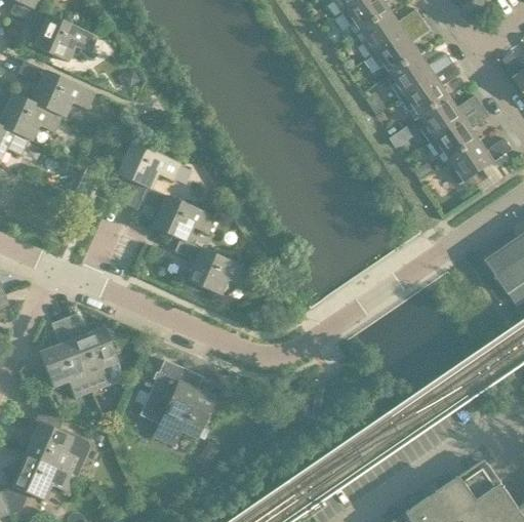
[(33,45),(67,61),(73,45),(91,53),(98,36),(32,6),(32,8),(14,0),(9,11),(41,26),(33,45)]
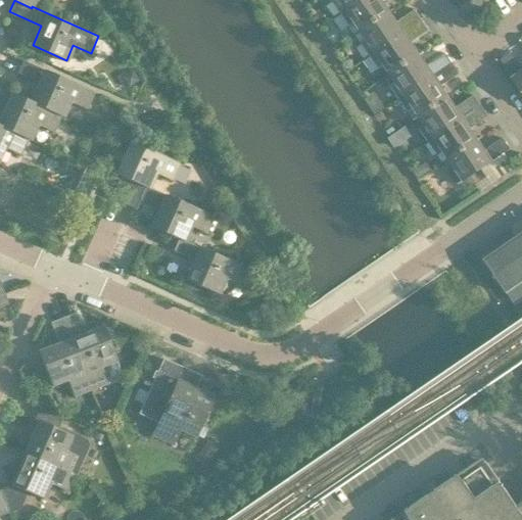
[(32,8),(32,6),(35,0),(56,0),(14,0),(32,8)]
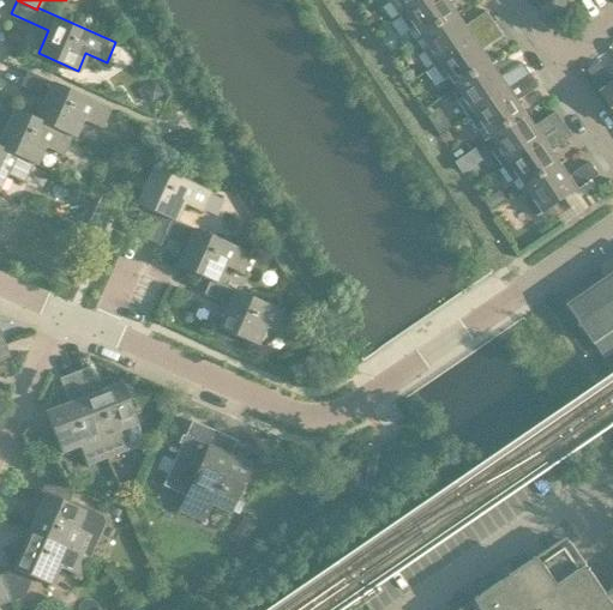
[(391,0),(401,13),(420,0),(391,0)]
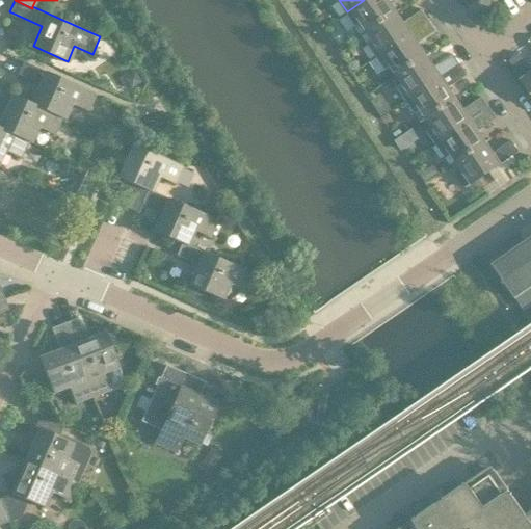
[(362,22),(367,30),(397,9),(391,0),(364,0),(347,11),(356,25),(362,22)]
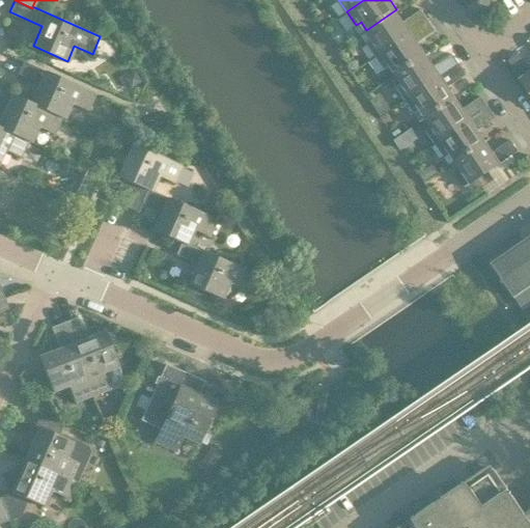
[(367,42),(377,55),(429,19),(422,7),(405,20),(396,9),(366,30),(372,38),(367,42)]
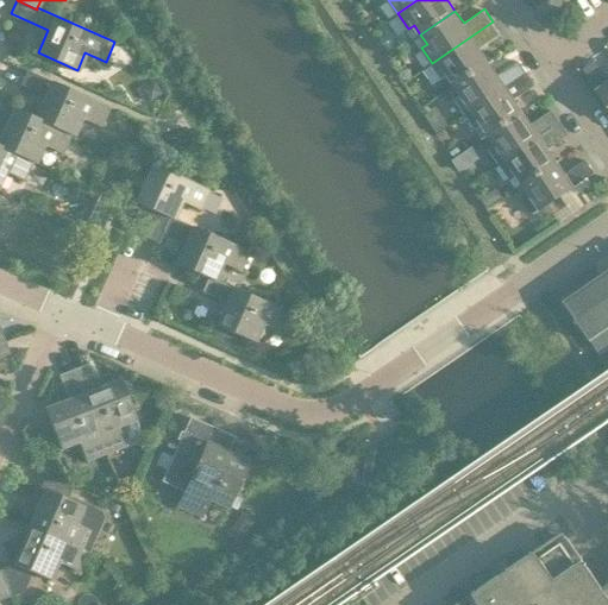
[(447,74),(455,84),(489,61),(481,48),(501,33),(493,21),(432,63),(442,79),(447,74)]
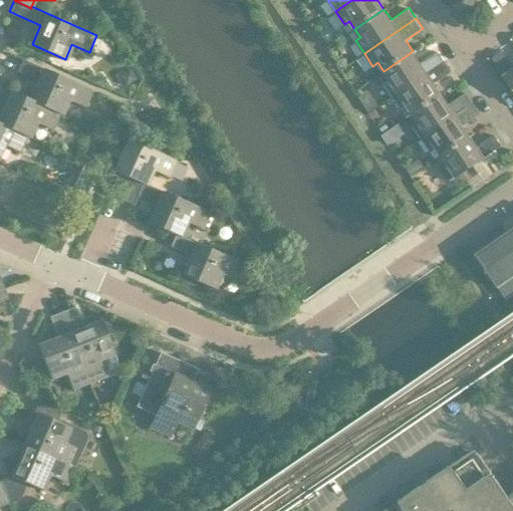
[(512,63),(503,49),(492,57),(512,87),(512,63)]
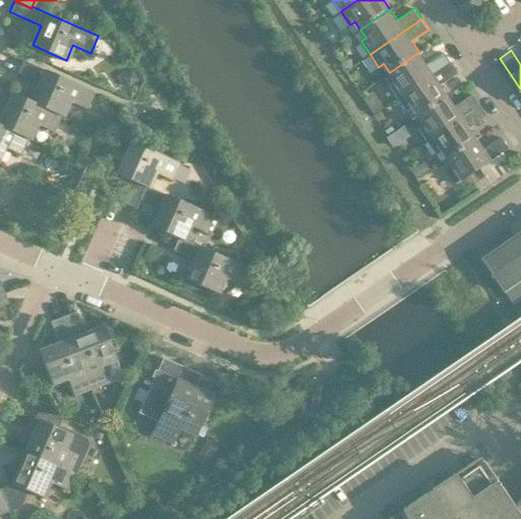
[(391,84),(399,97),(452,61),(445,51),(426,62),(419,52),(389,72),(396,81),(391,84)]
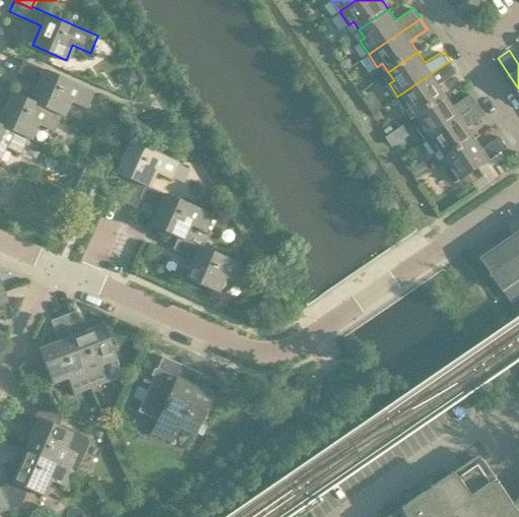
[(39,80),(30,100),(62,114),(62,115),(63,115),(70,100),(87,108),(95,90),(23,59),(17,71),(39,80)]
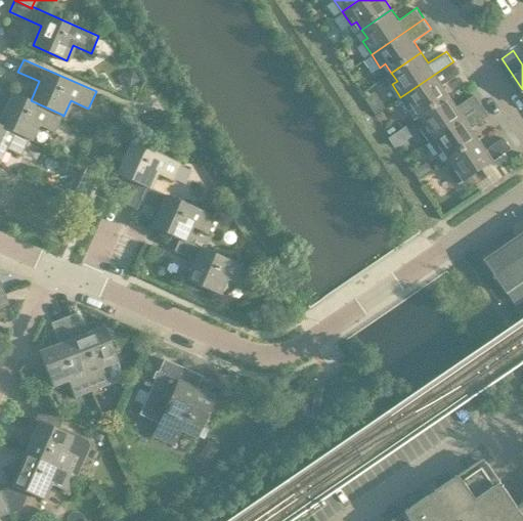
[(416,119),(420,115),(450,94),(442,84),(461,72),(453,61),(400,97),(416,119)]
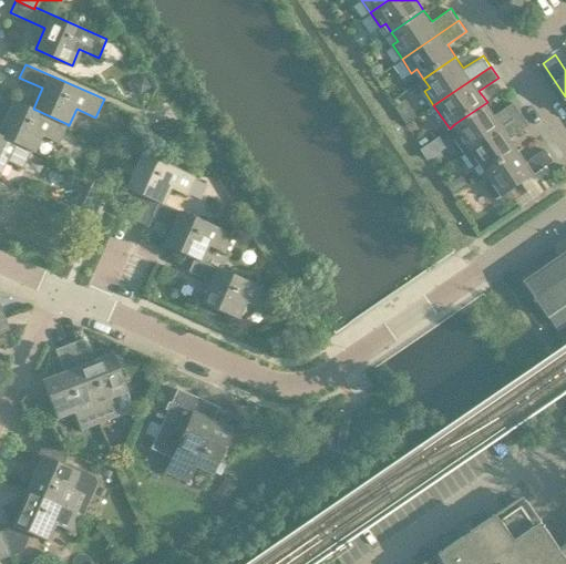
[(0,134),(32,150),(33,151),(41,133),(60,142),(68,125),(68,124),(33,109),(0,93),(0,110),(7,113),(0,126),(0,134)]
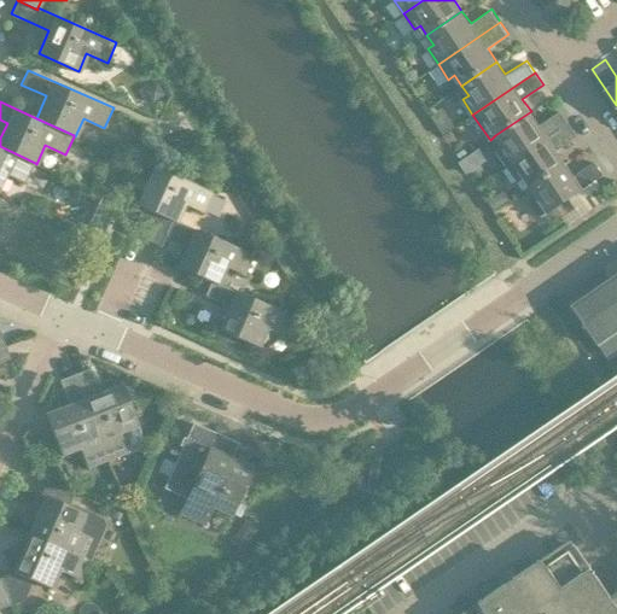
[(496,150),(507,164),(569,122),(560,110),(540,124),(531,111),(495,135),(502,146),(496,150)]
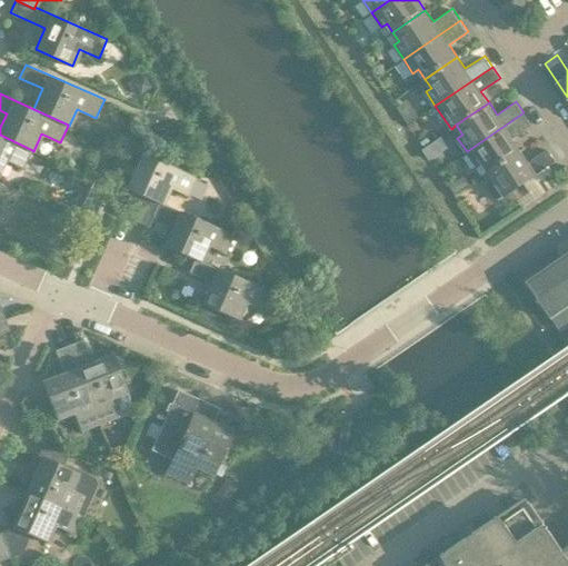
[(482,162),(488,171),(520,149),(512,138),(531,125),(524,112),(467,151),(477,166),(482,162)]
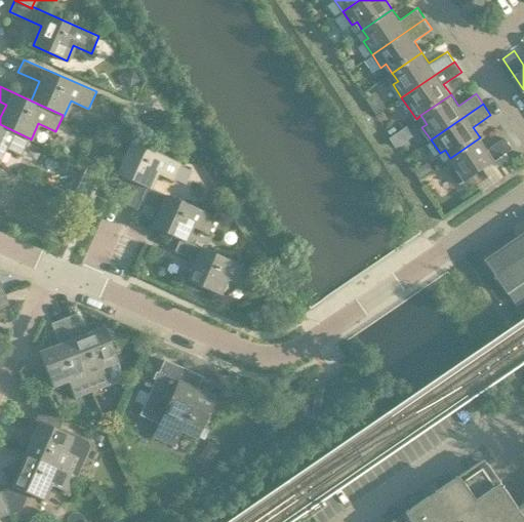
[(0,157),(4,147),(23,155),(30,138),(0,124),(0,157)]
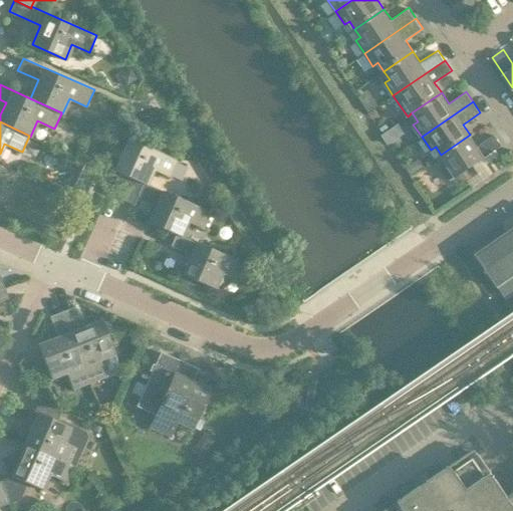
[(118,172),(108,193),(120,198),(131,177),(147,184),(148,183),(154,169),(171,177),(179,160),(160,152),(166,137),(148,129),(141,144),(127,138),(113,170),(118,172)]
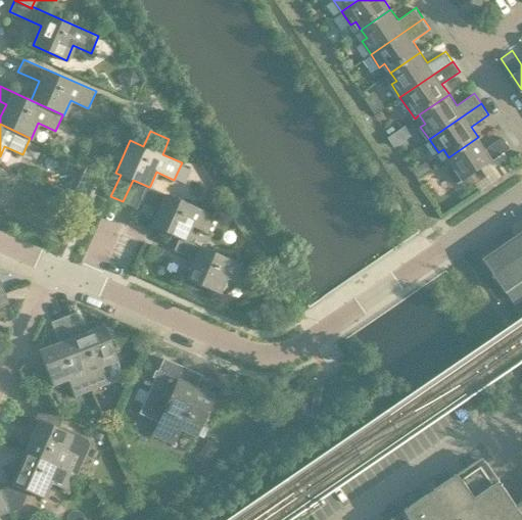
[(485,148),(478,137),(448,157),(455,166),(449,170),(459,183),(511,147),(503,136),(485,148)]
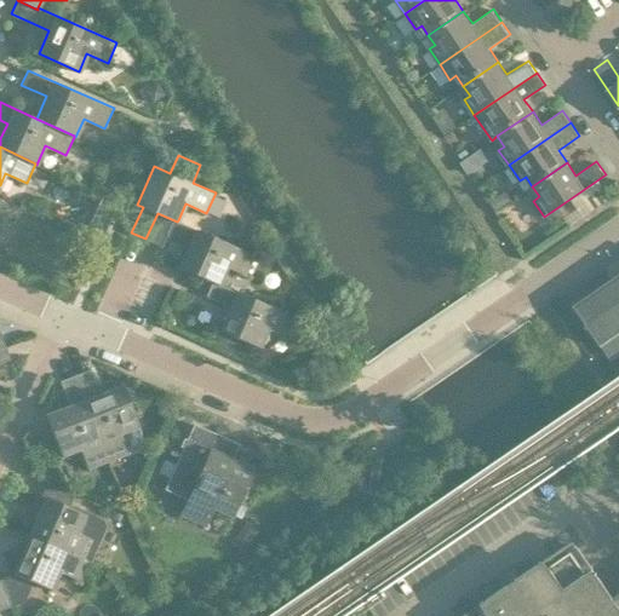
[(178,268),(211,281),(218,285),(219,283),(227,266),(247,276),(257,255),(178,220),(177,222),(158,213),(145,239),(160,246),(166,234),(189,243),(178,268)]
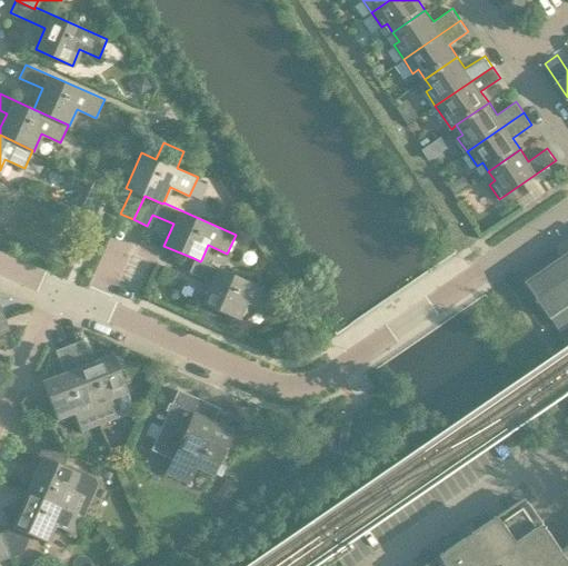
[(567,252),(527,280),(551,317),(560,329),(560,330),(567,325),(567,252)]
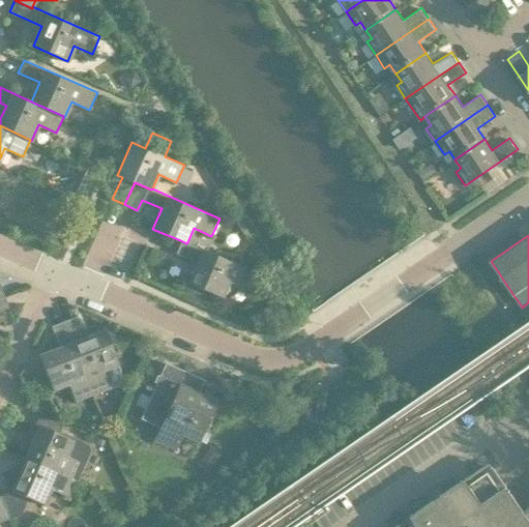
[(186,243),(180,240),(175,253),(197,262),(188,282),(222,297),(229,282),(246,289),(255,272),(187,242),(186,243)]
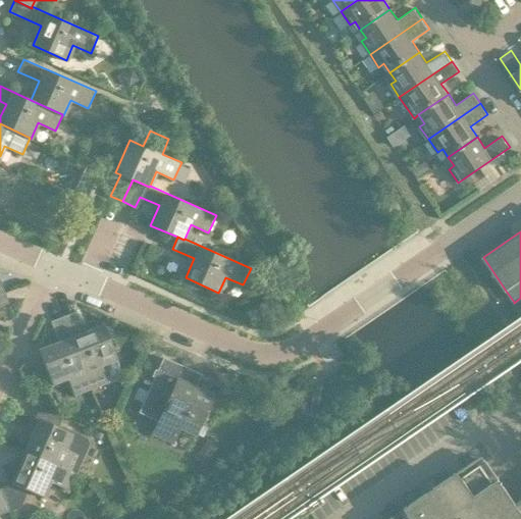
[(4,290),(0,291),(0,305),(9,302),(4,290)]
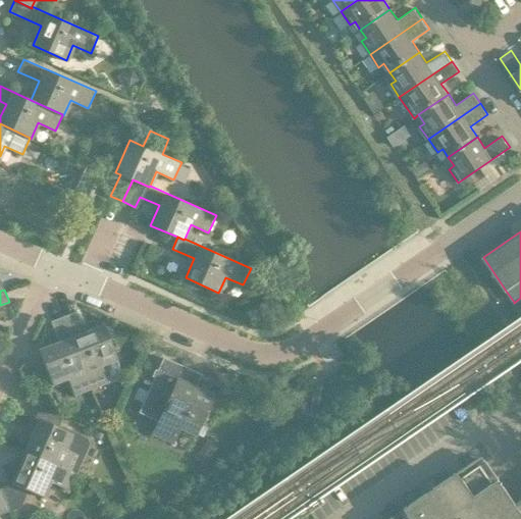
[(74,311),(62,315),(91,390),(108,382),(101,364),(116,358),(103,324),(83,331),(74,311)]
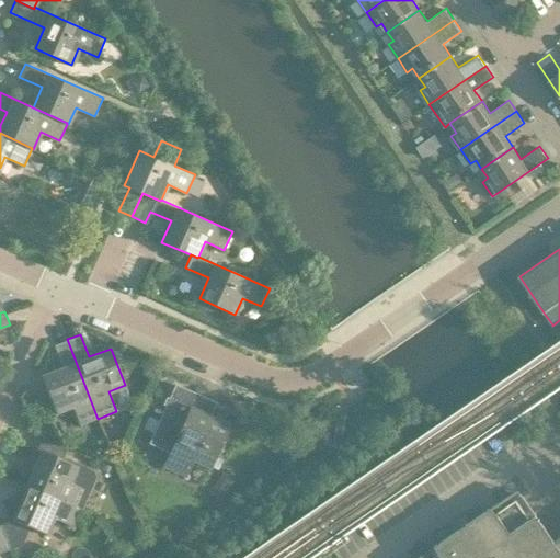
[(80,425),(98,419),(67,339),(54,344),(63,367),(42,376),(56,412),(72,406),(80,425)]
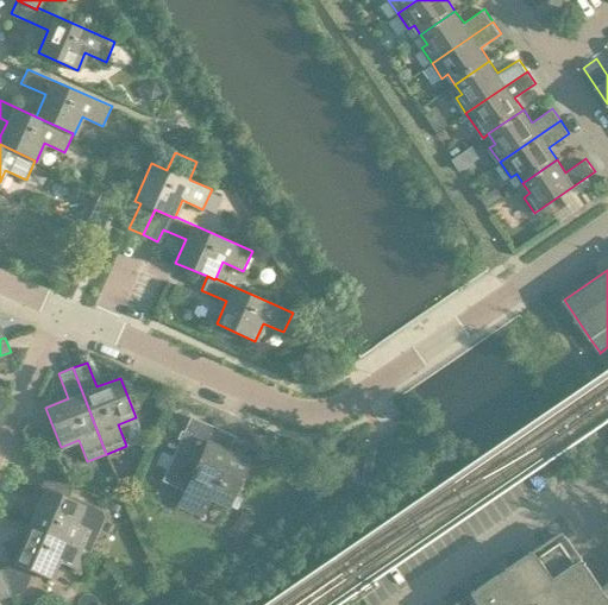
[(221,447),(229,432),(190,415),(162,479),(185,490),(179,504),(201,514),(208,499),(226,508),(248,459),(221,447)]
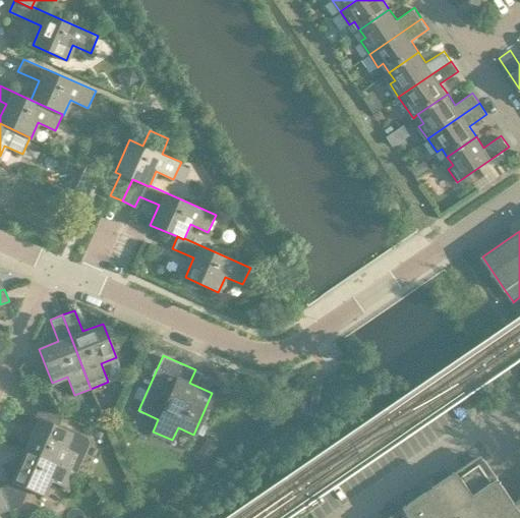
[(38,418),(24,449),(75,471),(88,445),(88,443),(88,441),(87,439),(84,438),(57,425),(62,414),(40,404),(35,416),(38,418)]
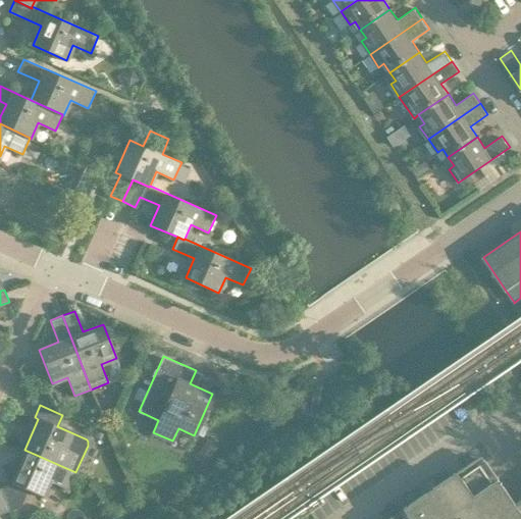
[(208,438),(206,443),(206,448),(210,452),(216,446),(208,438)]
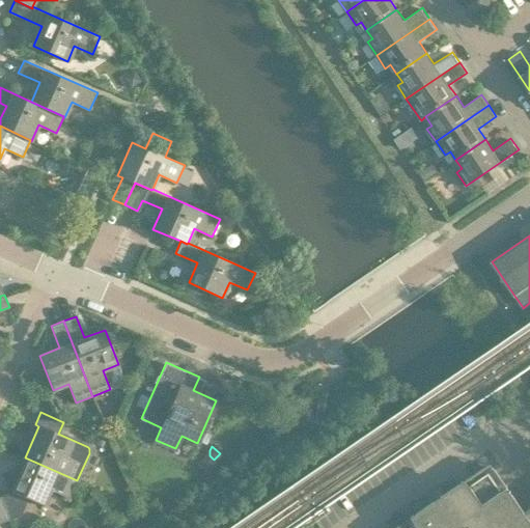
[(11,491),(0,496),(9,519),(21,515),(28,498),(45,505),(52,490),(70,497),(77,480),(25,457),(10,490),(12,491),(11,491)]
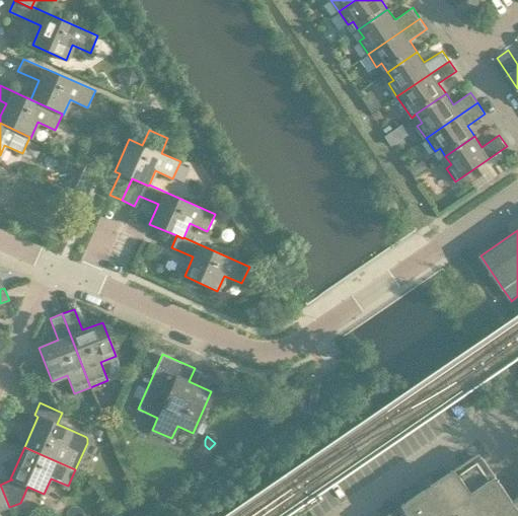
[(517,497),(514,500),(501,483),(497,476),(485,458),(484,458),(481,453),(475,457),(474,456),(456,468),(457,469),(451,473),(450,472),(433,486),(427,490),(409,502),(409,503),(402,507),(402,506),(387,515),(517,515),(517,497)]
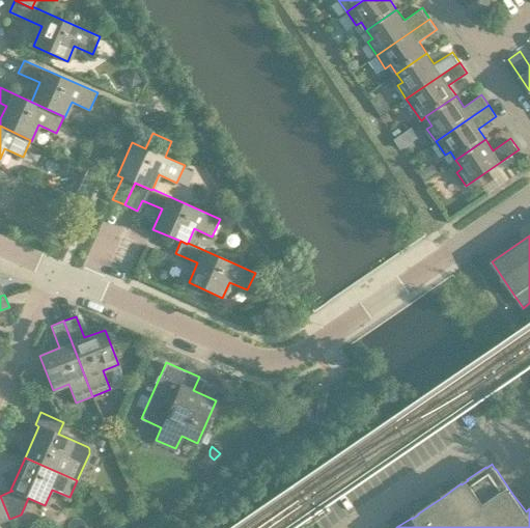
[(0,522),(9,519),(0,496),(0,495),(0,522)]
